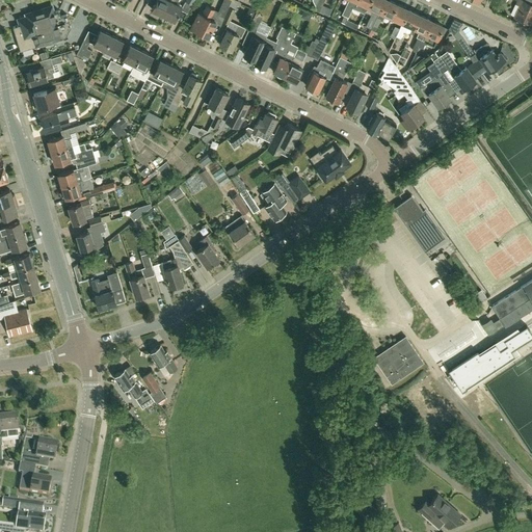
[(155,0),(151,9),(162,15),(169,0),(155,0)]
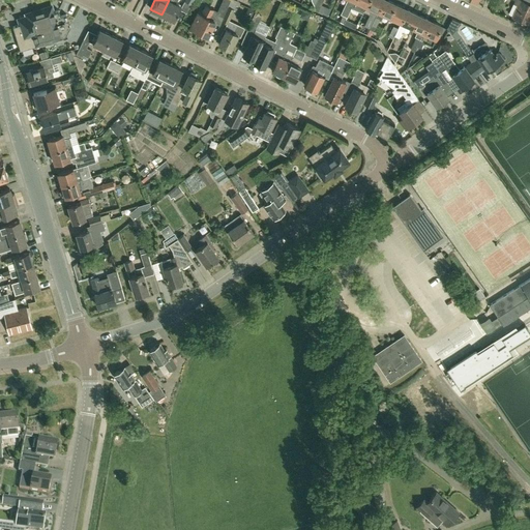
[(169,0),(162,15),(173,21),(180,6),(175,3),(176,0),(169,0)]
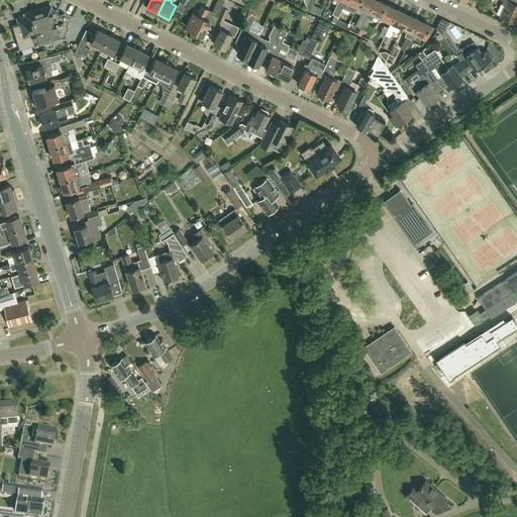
[(216,21),(225,1),(223,0),(217,0),(211,12),(201,6),(197,14),(193,12),(186,27),(194,31),(194,33),(199,36),(201,34),(202,35),(206,28),(206,27),(208,22),(214,25),(216,21)]
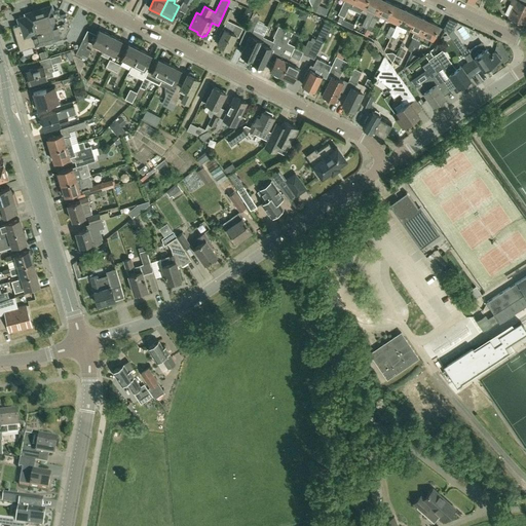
[(237,37),(241,28),(227,21),(235,2),(230,0),(229,0),(229,1),(220,22),(225,24),(222,28),(219,35),(220,36),(217,43),(229,49),(235,36),(237,37)]
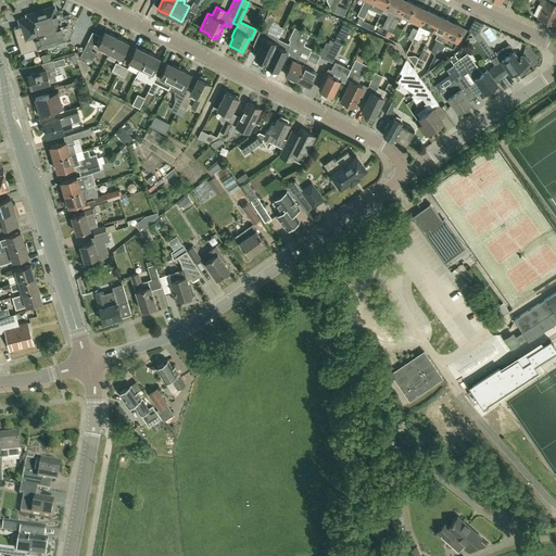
[(332,0),(330,7),(329,5),(328,10),(333,12),(339,0),(332,0)]
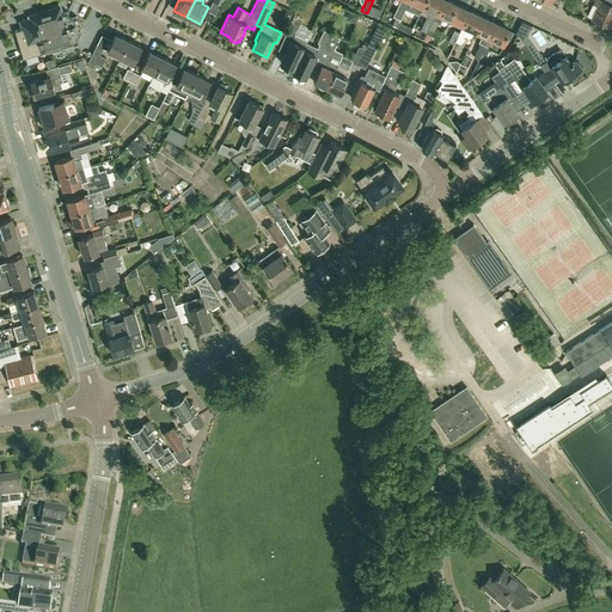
[(407,8),(410,0),(401,0),(393,17),(396,18),(392,25),(397,28),(399,23),(405,8),(407,8)]
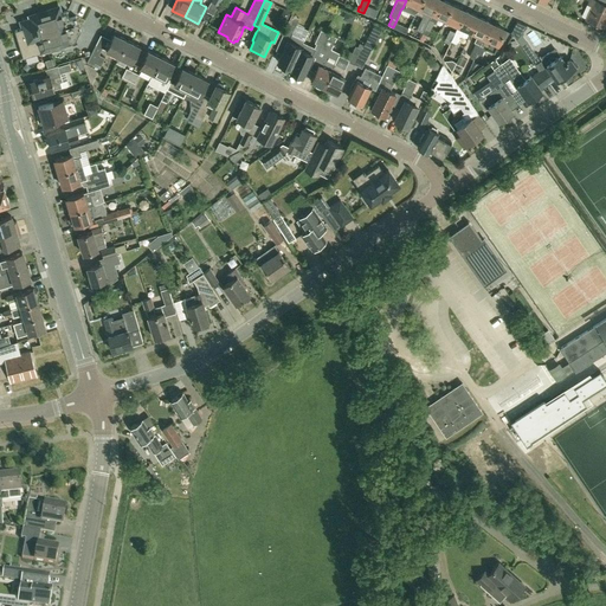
[(419,6),(421,0),(406,0),(403,8),(416,14),(419,6)]
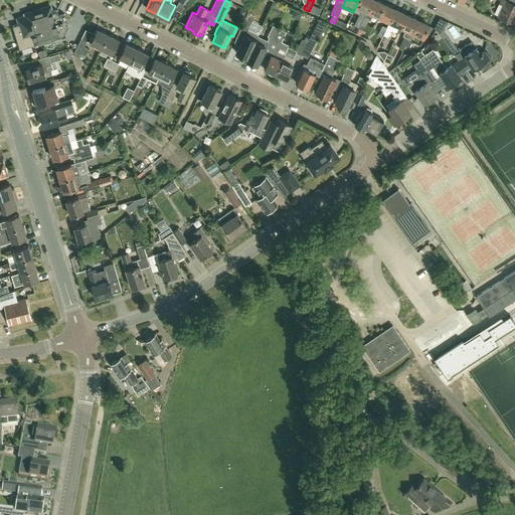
[(367,11),(372,0),(358,0),(356,5),(367,11)]
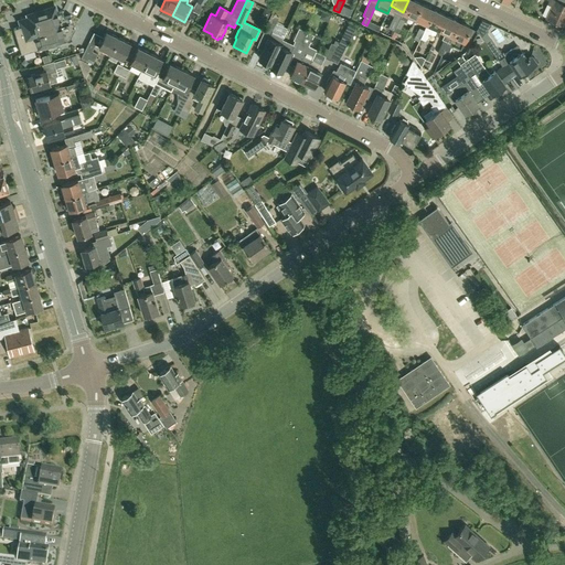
[(414,20),(422,4),(414,1),(409,0),(408,0),(403,12),(400,19),(396,27),(395,27),(394,31),(398,33),(404,21),(406,22),(408,17),(414,20)]
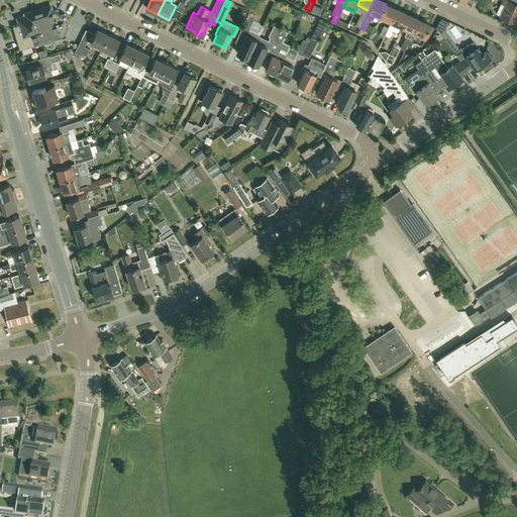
[(515,23),(516,18),(516,4),(507,0),(502,0),(501,4),(505,6),(500,16),(515,23)]
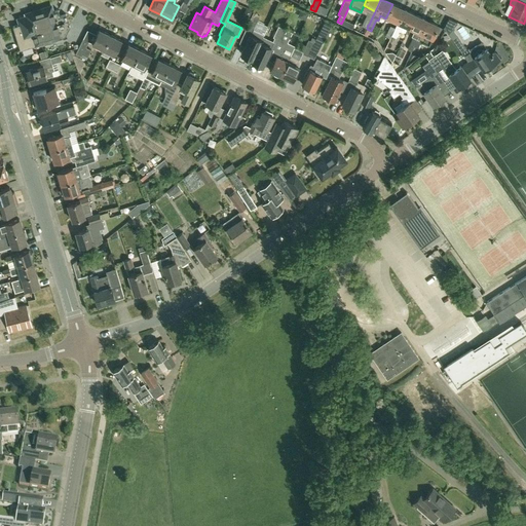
[(395,28),(398,23),(404,10),(400,8),(401,8),(392,4),(385,19),(397,24),(395,28)]
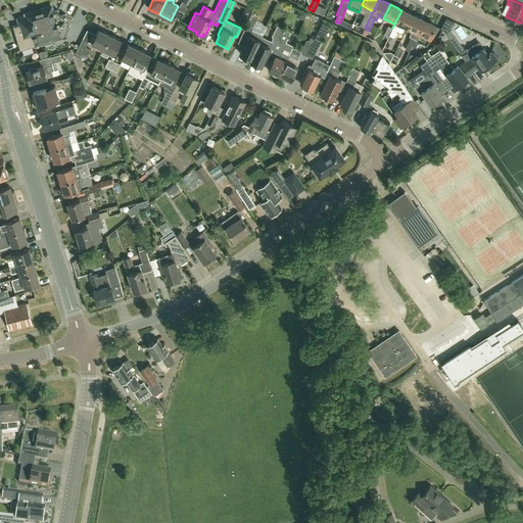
[(19,25),(12,27),(19,50),(64,36),(68,27),(65,14),(59,15),(57,10),(52,12),(50,6),(24,14),(25,17),(17,18),(19,25)]
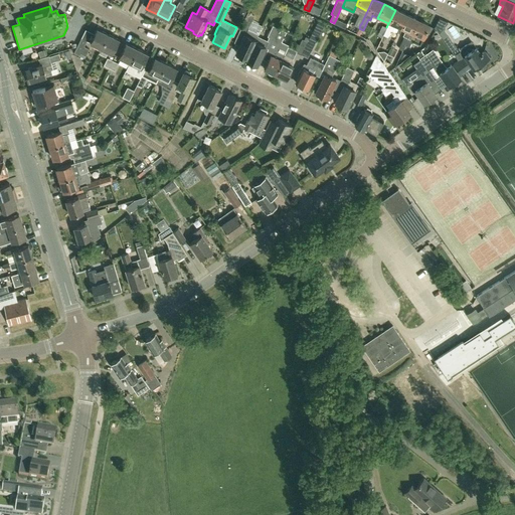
[(399,28),(406,14),(399,11),(399,12),(395,10),(389,22),(386,27),(383,35),(387,37),(390,30),(391,31),(394,26),(399,28)]
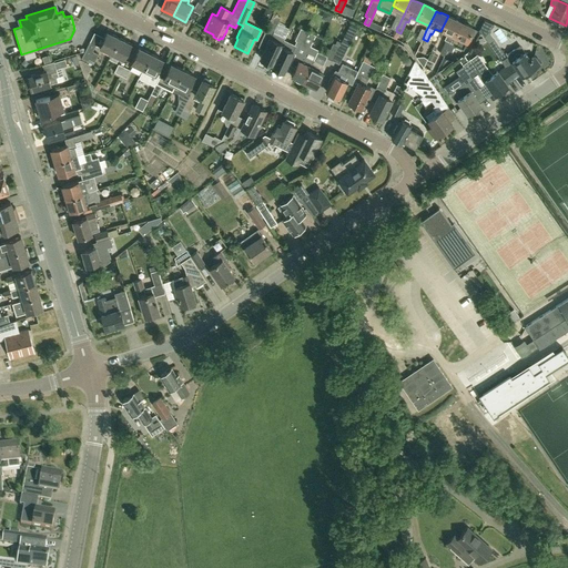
[(447,50),(460,22),(456,20),(448,16),(440,31),(447,34),(445,40),(446,40),(440,52),(440,54),(445,56),(447,50)]
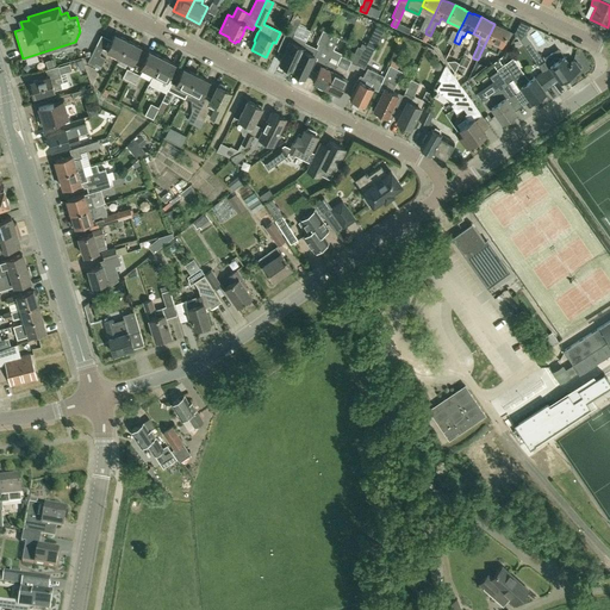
[(305,42),(306,41),(293,35),(297,26),(298,25),(291,22),(290,23),(284,37),(290,41),(279,62),(292,68),(305,42)]
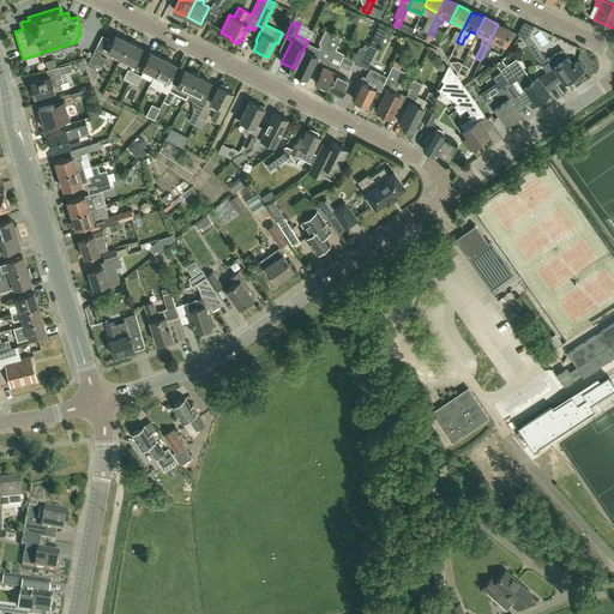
[(539,54),(554,46),(542,22),(525,30),(539,54)]
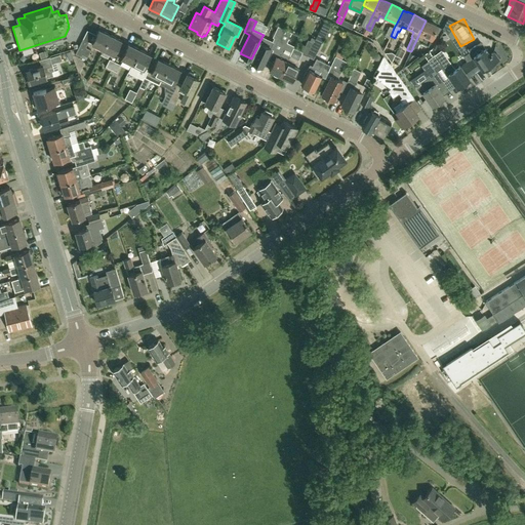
[(353,25),(342,19),(340,24),(351,29),(353,25)]
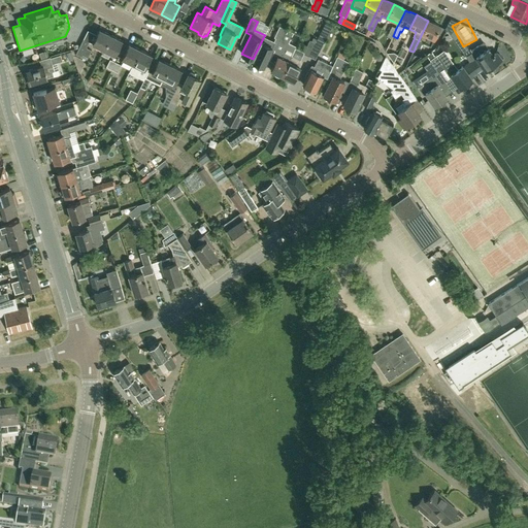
[(431,45),(439,26),(432,23),(428,21),(416,46),(420,48),(424,41),(431,45)]
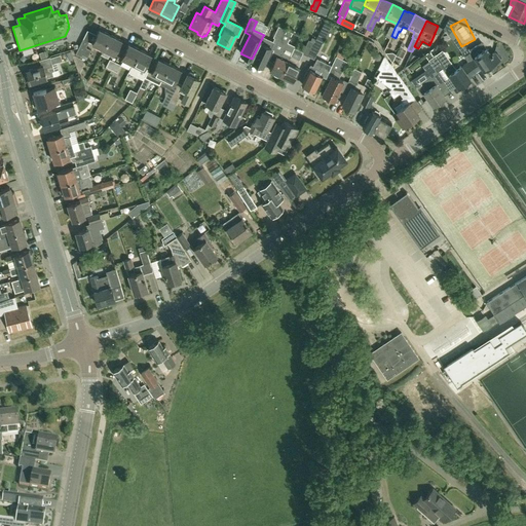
[(278,39),(284,28),(277,26),(272,36),(278,39)]
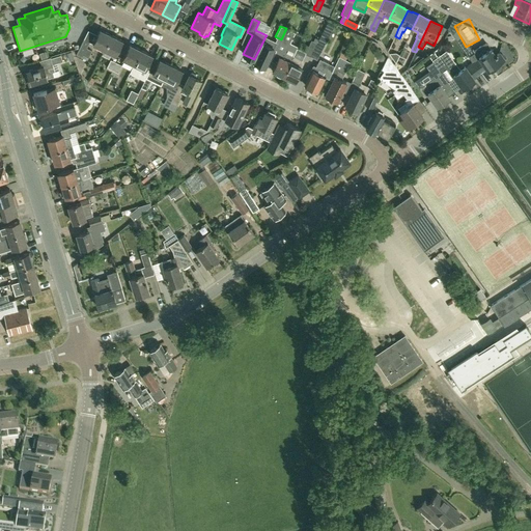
[(398,28),(394,26),(390,34),(395,36),(398,28)]
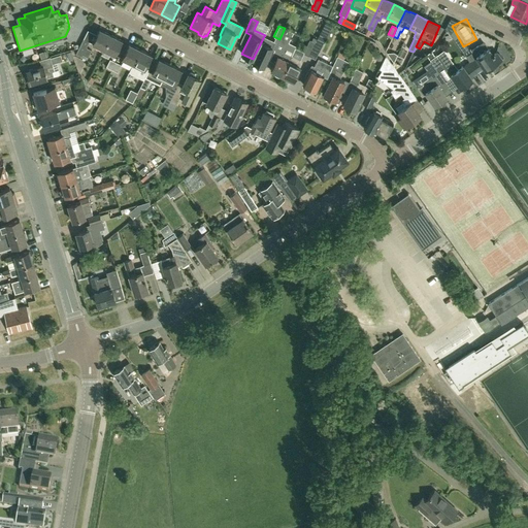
[(282,75),(292,55),(296,47),(288,43),(294,33),(285,28),(279,39),(277,43),(274,50),(279,52),(278,56),(277,55),(270,69),(273,71),(273,72),(273,74),(278,76),(279,75),(281,74),(282,75)]
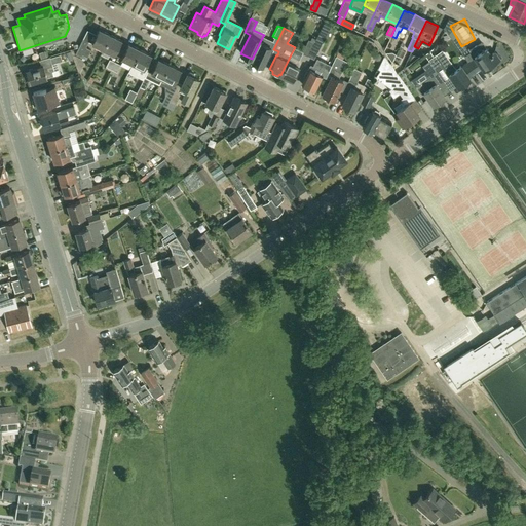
[(104,49),(110,35),(100,30),(92,43),(104,49)]
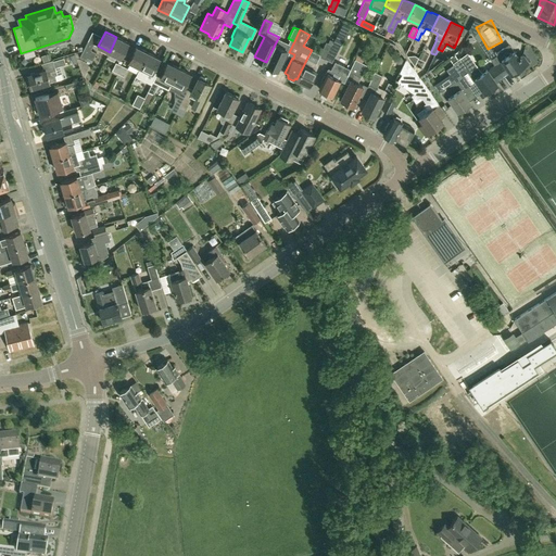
[(121,58),(128,42),(116,37),(110,52),(106,58),(113,61),(116,55),(121,58)]
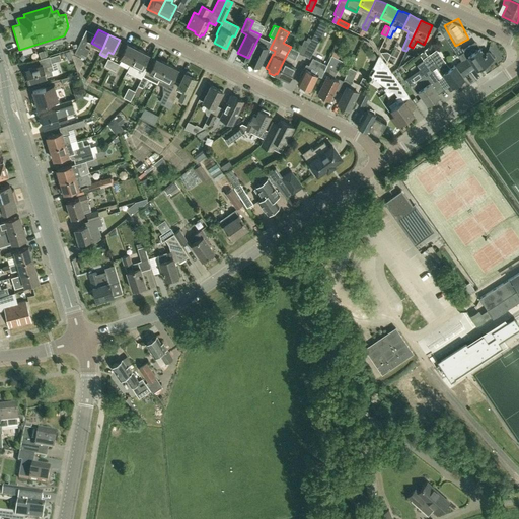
[(270,49),(273,43),(260,35),(248,58),(247,60),(258,65),(268,47),(270,49)]
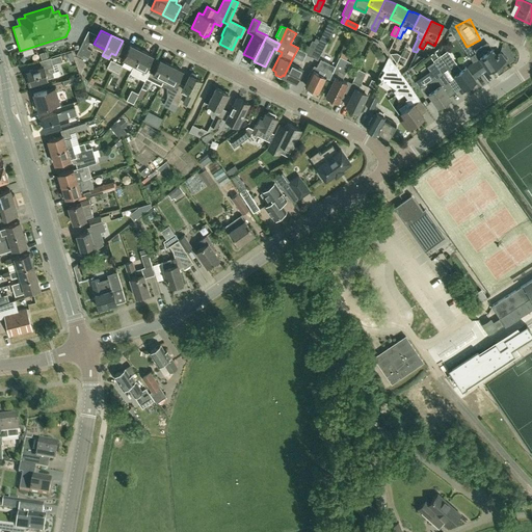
[(82,57),(83,55),(87,48),(89,42),(84,38),(77,54),(82,57)]
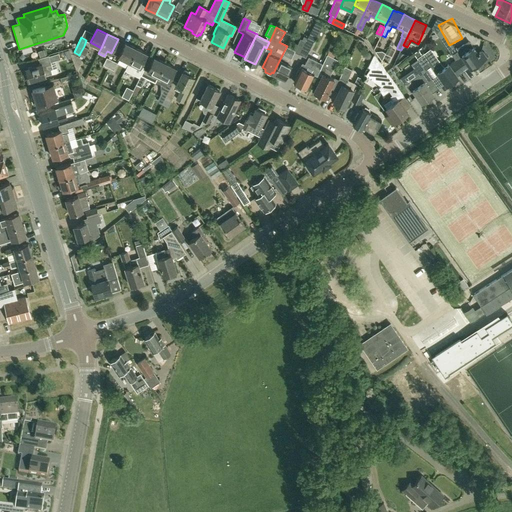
[(307,38),(306,41),(302,49),(308,52),(314,41),(307,38)]
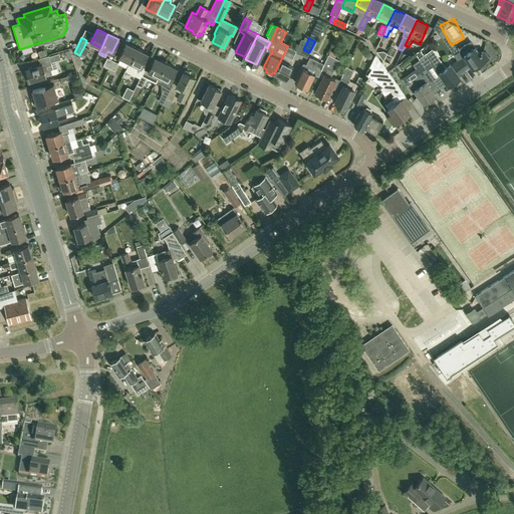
[(300,54),(303,49),(307,41),(301,39),(295,52),(300,54)]
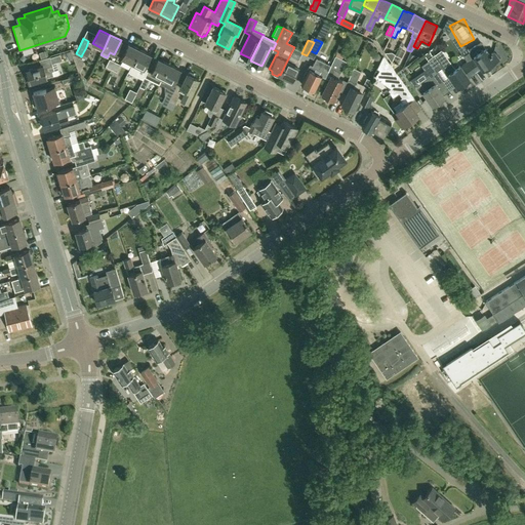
[(132,64),(139,49),(128,44),(121,58),(132,64)]
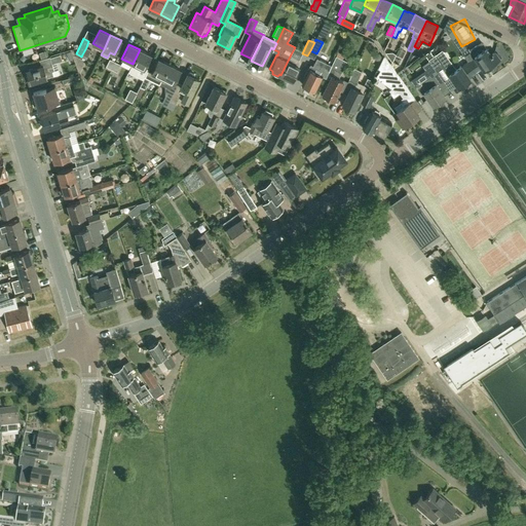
[(501,60),(495,51),(490,54),(486,48),(481,52),(477,46),(471,50),(468,48),(461,52),(467,63),(468,62),(477,74),(483,69),(485,72),(496,64),(501,60)]
